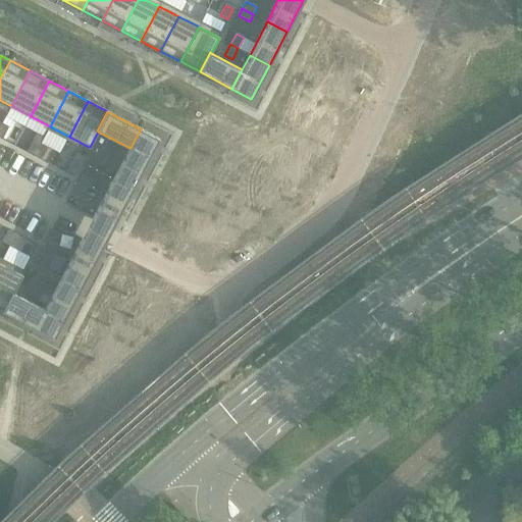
[(2,123),(0,125),(0,136),(3,138),(9,126),(2,123)]
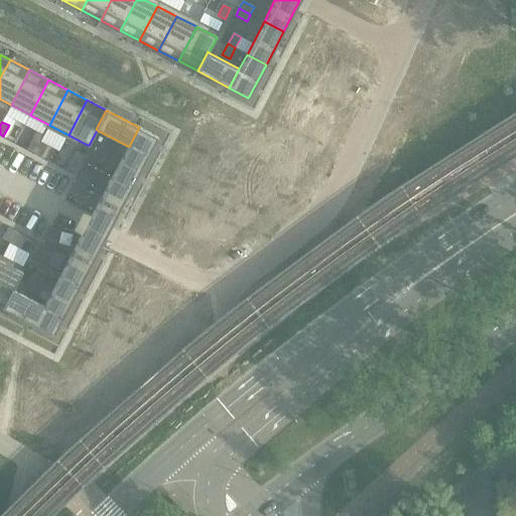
[(128,146),(120,160),(139,170),(157,137),(139,127),(129,146),(128,146)]
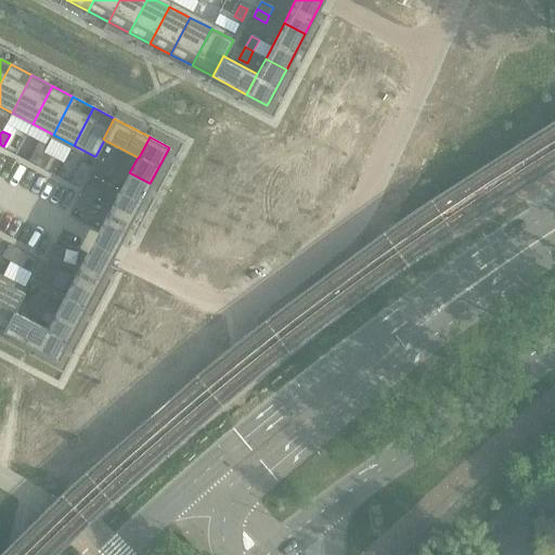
[(36,149),(29,160),(37,164),(43,153),(36,149)]
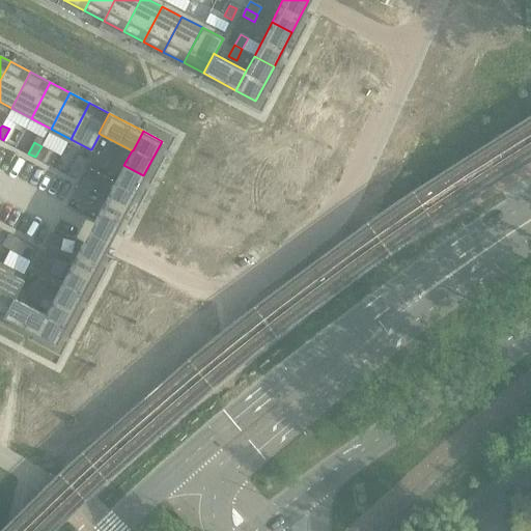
[(110,144),(104,156),(111,160),(117,148),(110,144)]
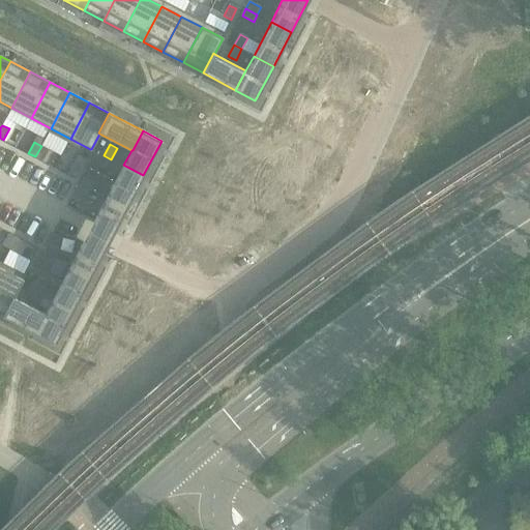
[(41,146),(35,156),(42,160),(49,149),(41,146)]
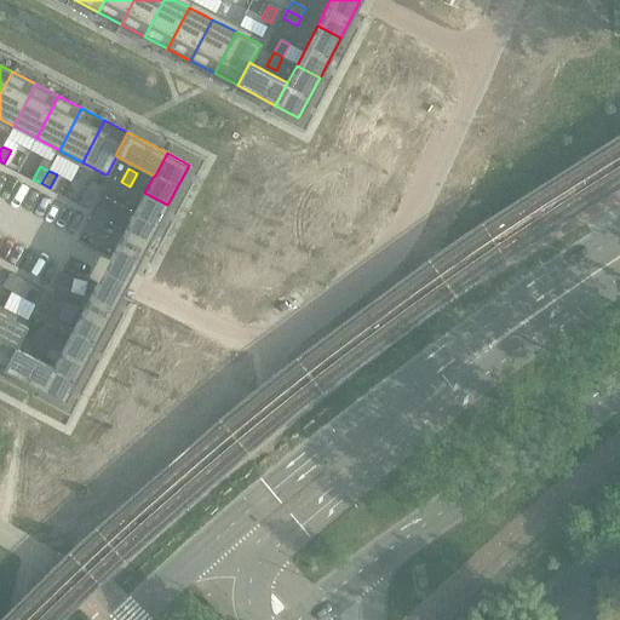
[(121,182),(115,194),(124,199),(130,187),(121,182)]
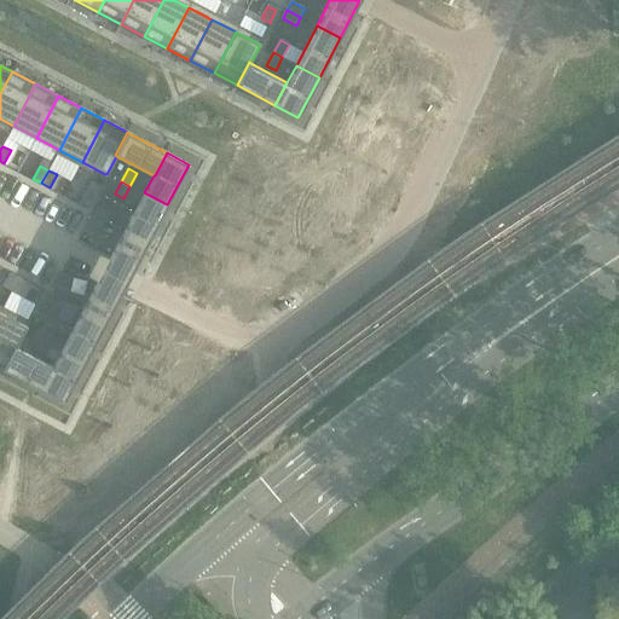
[(86,190),(79,203),(88,208),(94,195),(86,190)]
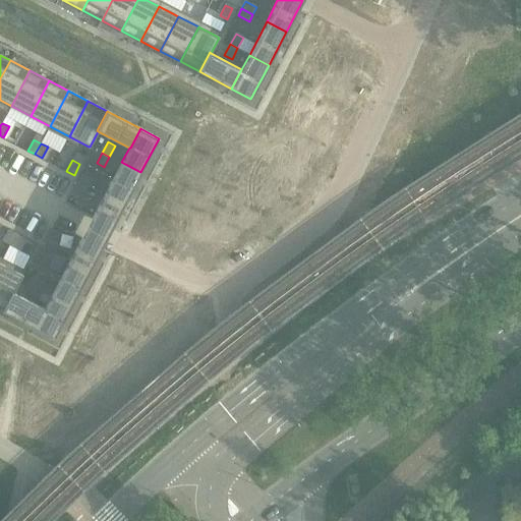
[(121,162),(104,195),(123,206),(140,172),(121,162)]
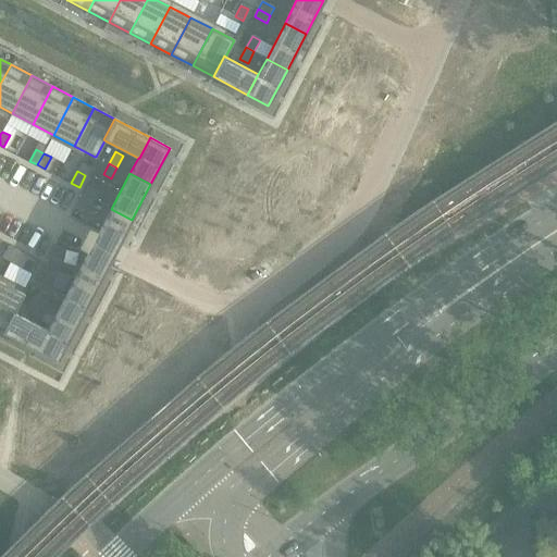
[(88,187),(85,195),(96,201),(100,194),(88,187)]
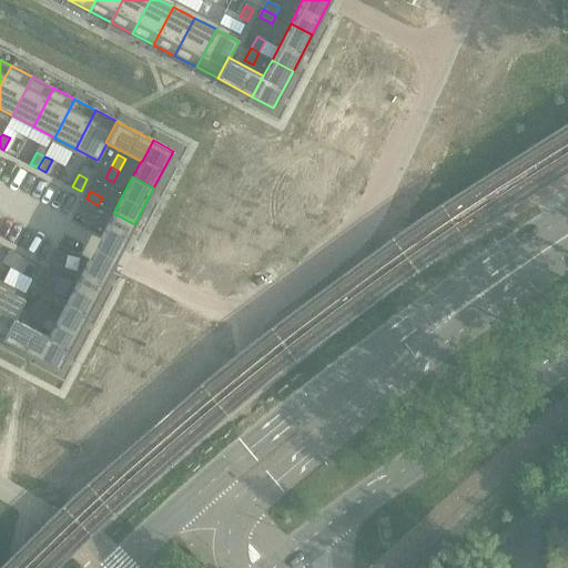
[(87,199),(82,206),(94,213),(98,205),(87,199)]
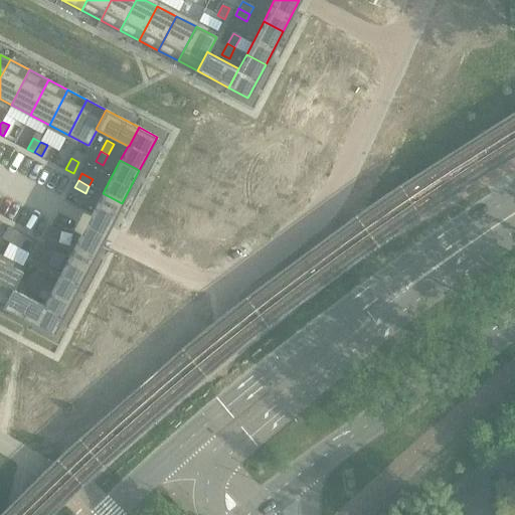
[(103,193),(91,215),(110,225),(122,203),(103,193)]
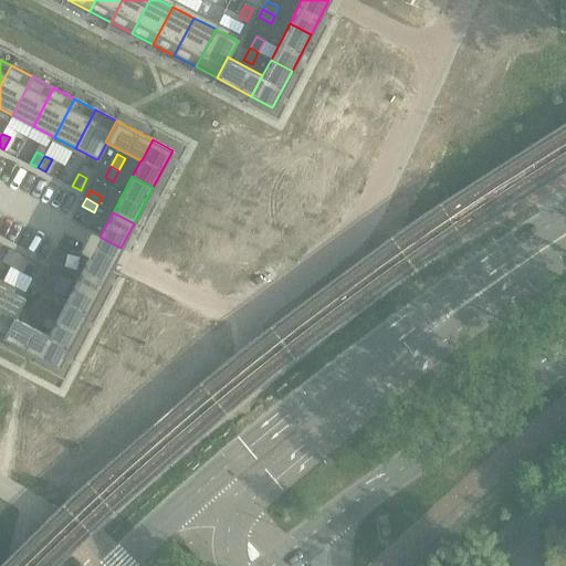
[(8,251),(2,263),(10,268),(16,255),(8,251)]
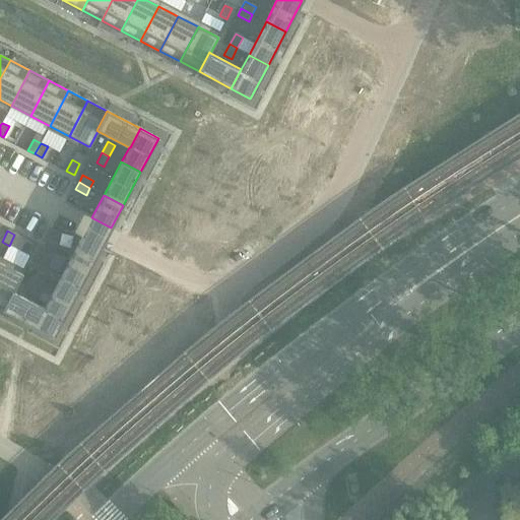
[(14,235),(9,246),(15,249),(21,239),(14,235)]
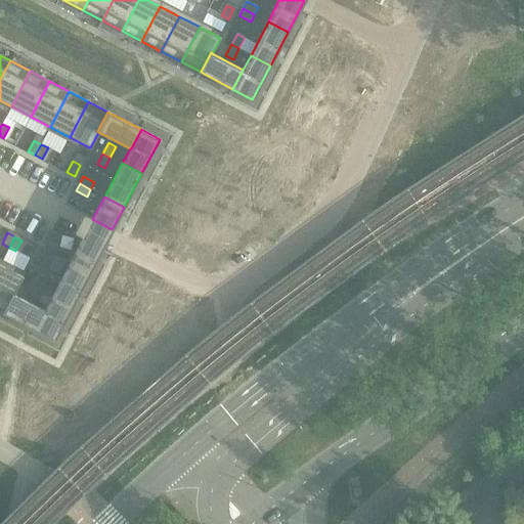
[(82,239),(70,262),(89,272),(101,250),(82,239)]
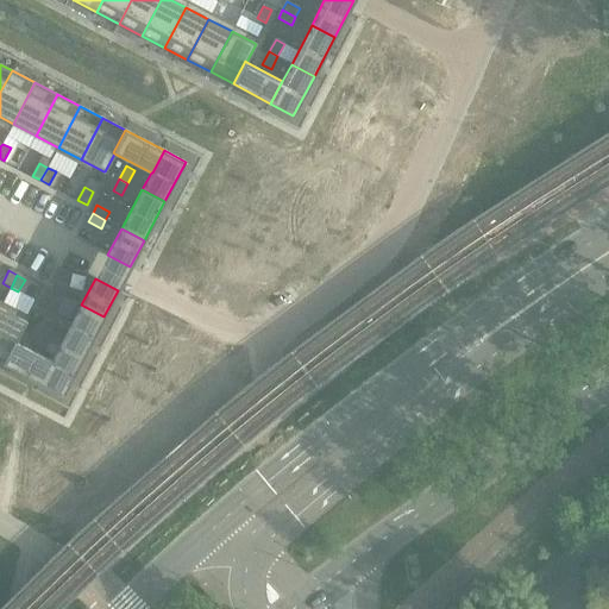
[(56,282),(52,290),(66,296),(69,288),(56,282)]
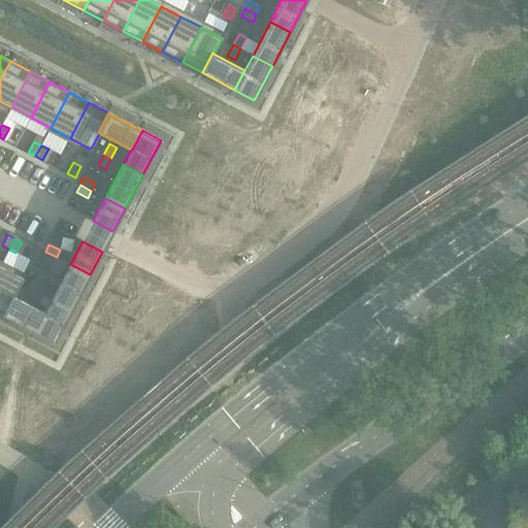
[(45,252),(41,258),(53,264),(57,257),(45,252)]
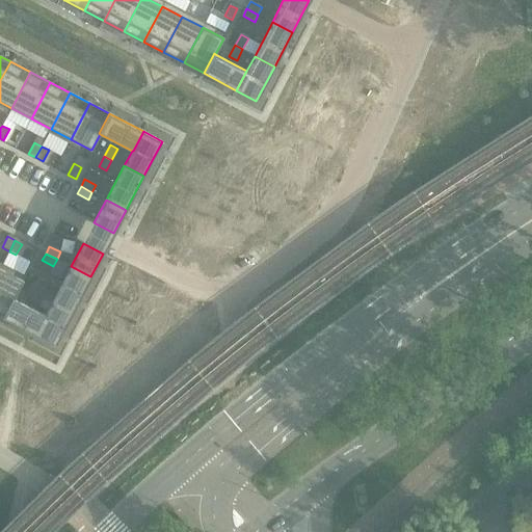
[(62,284),(53,300),(73,311),(90,276),(71,266),(62,284)]
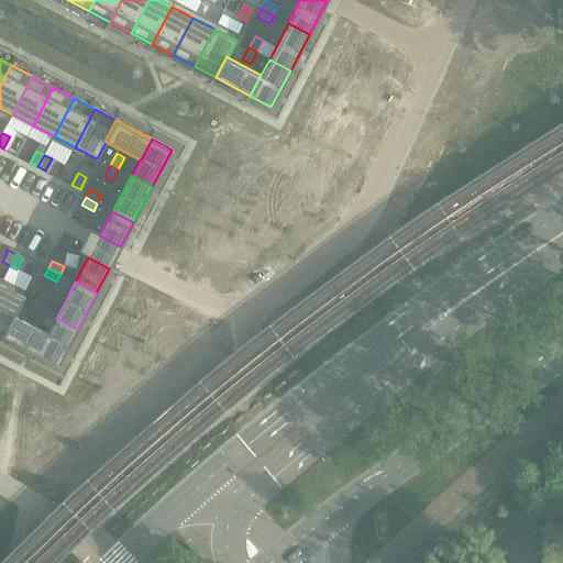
[(0,284),(0,332),(2,333),(1,335),(2,337),(13,316),(14,316),(24,297),(23,297),(0,284)]
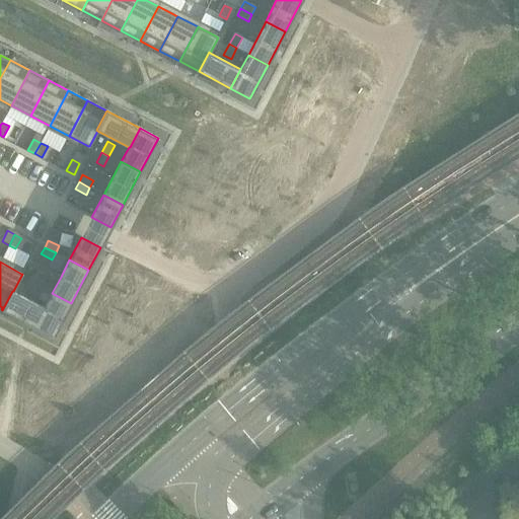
[(39,272),(32,283),(41,286),(46,276),(39,272)]
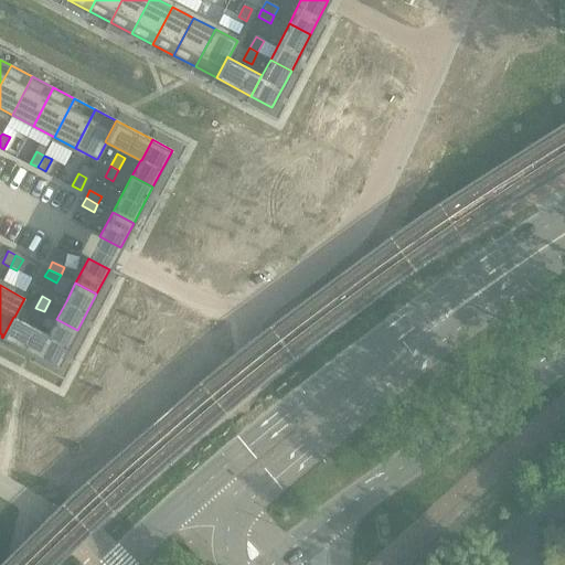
[(35,308),(30,319),(38,323),(44,311),(35,308)]
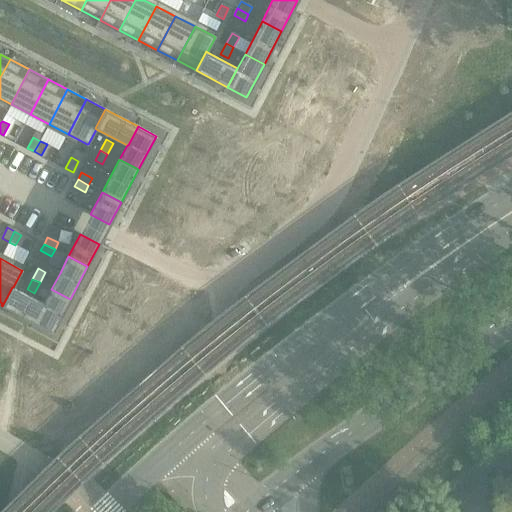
[(12,287),(2,306),(34,323),(44,304),(43,303),(13,287),(12,287)]
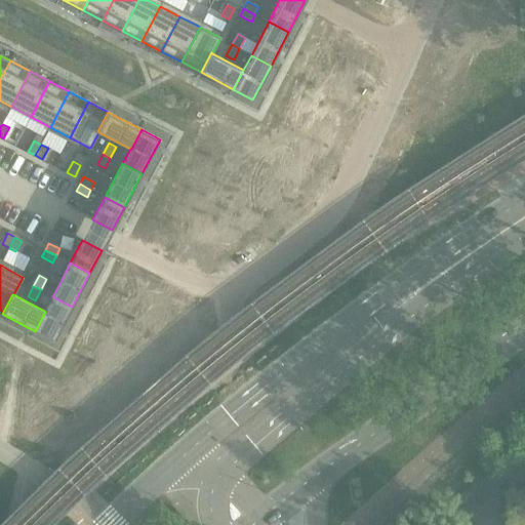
[(45,312),(35,331),(53,340),(72,307),(52,296),(44,311),(45,312)]
